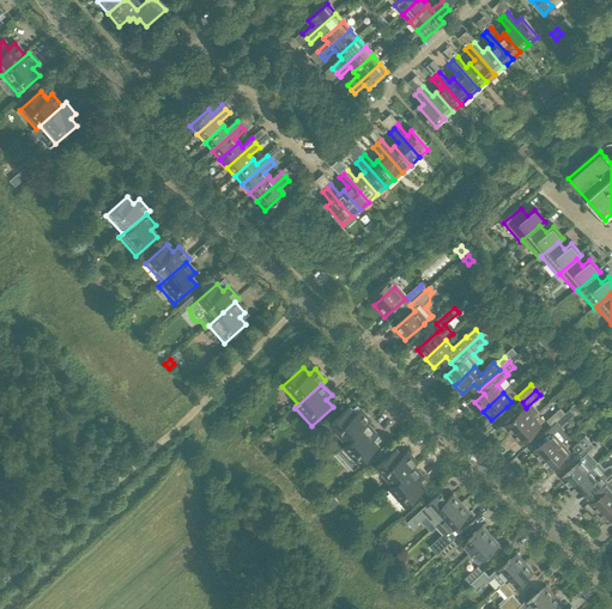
[(511,437),(532,419),(538,414),(529,405),(503,428),(511,437)]
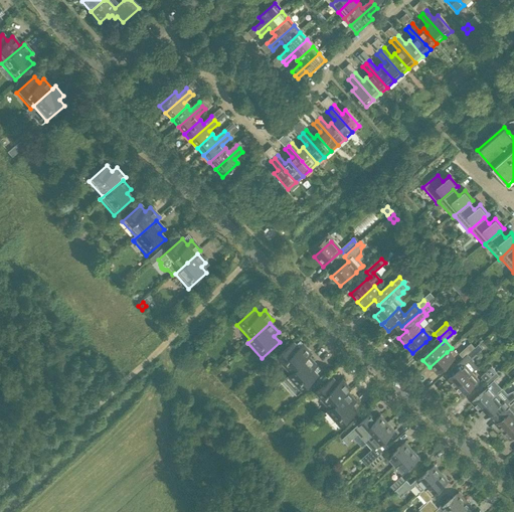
[(299,350),(294,344),(276,360),(290,375),(287,378),(309,358),(312,356),(303,346),(299,350)]
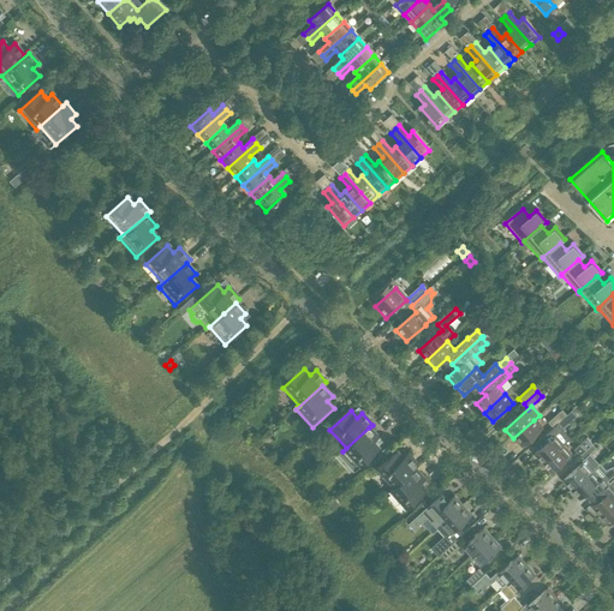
[(553,430),(566,418),(561,412),(547,424),(553,430)]
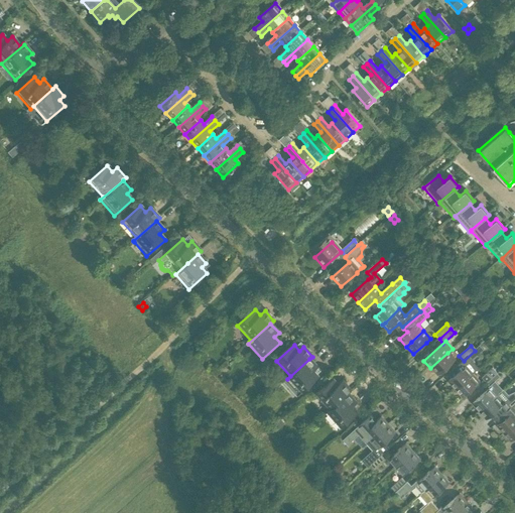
[(467,365),(479,355),(475,351),(464,361),(467,365)]
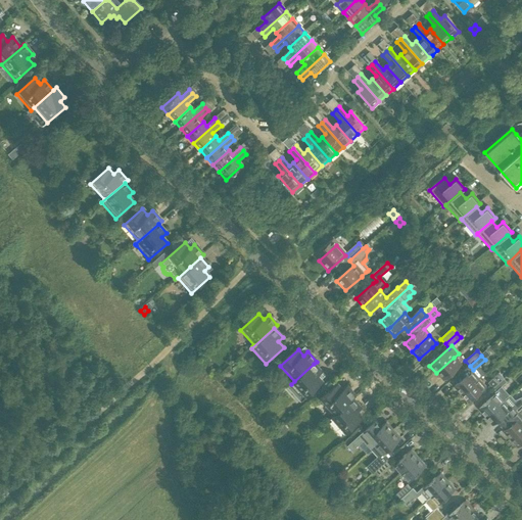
[(443,381),(461,366),(454,358),(436,373),(443,381)]
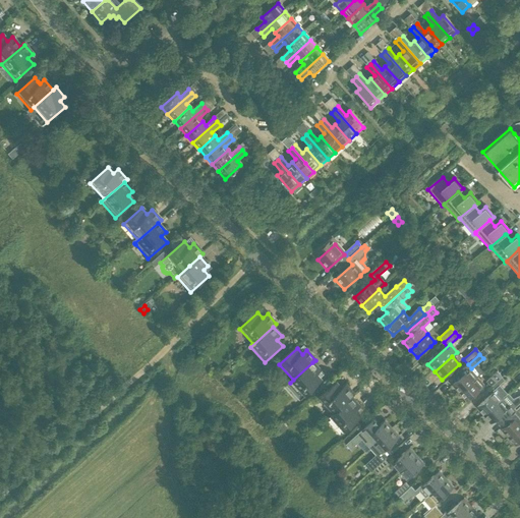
[(312,362),(290,383),(286,387),(300,402),(322,382),(316,377),(322,372),(312,362)]
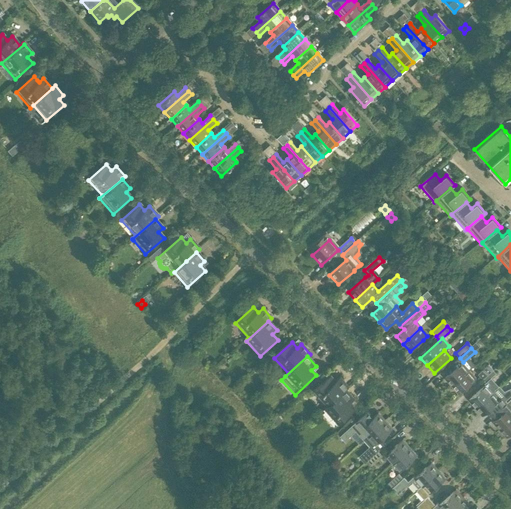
[(469,372),(473,368),(466,360),(444,379),(452,388),(469,372)]
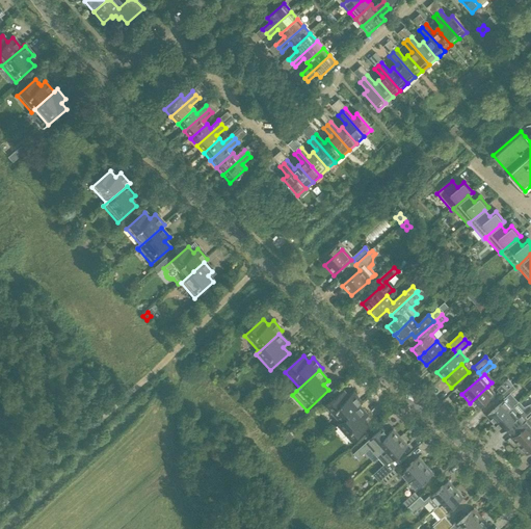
[(496,391),(501,396),(507,391),(509,389),(511,388),(512,387),(507,381),(496,391)]
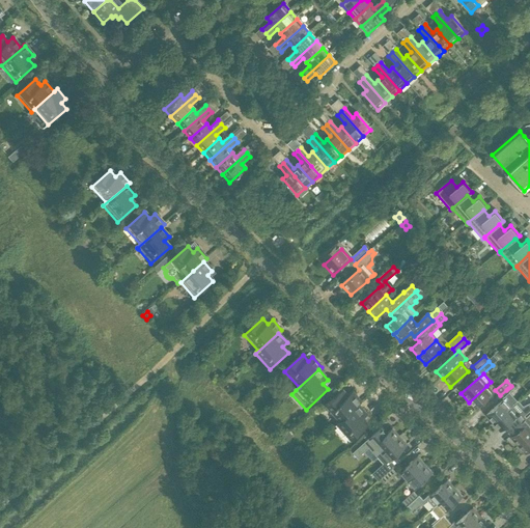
[(493,394),(486,386),(469,403),(475,410),(493,394)]
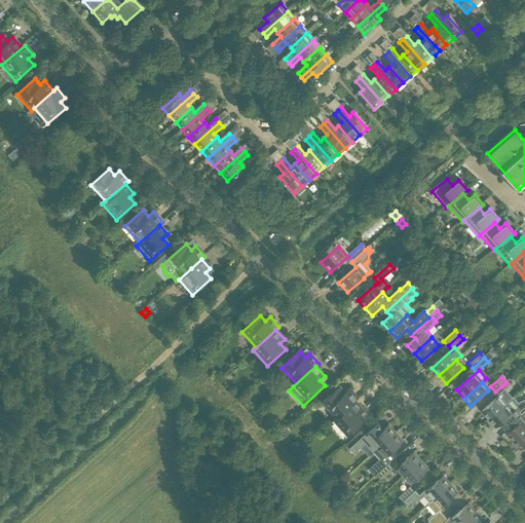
[(501,386),(495,391),(498,395),(503,390),(510,385),(507,382),(505,383),(503,384),(501,386)]
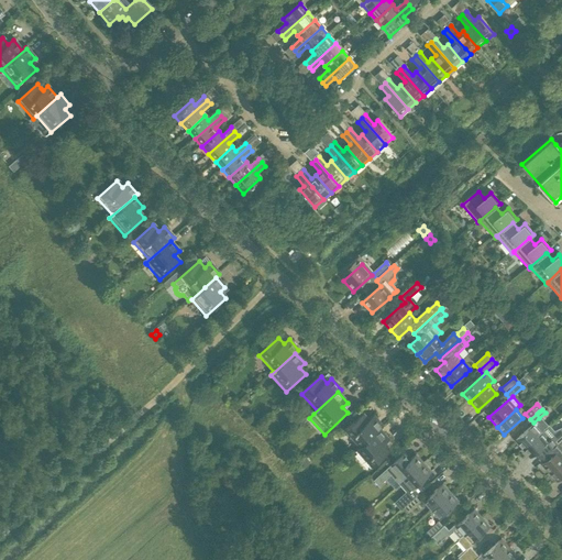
[(368,421),(363,415),(354,423),(352,426),(344,432),(359,449),(355,452),(356,453),(381,430),(384,428),(374,417),(368,421)]
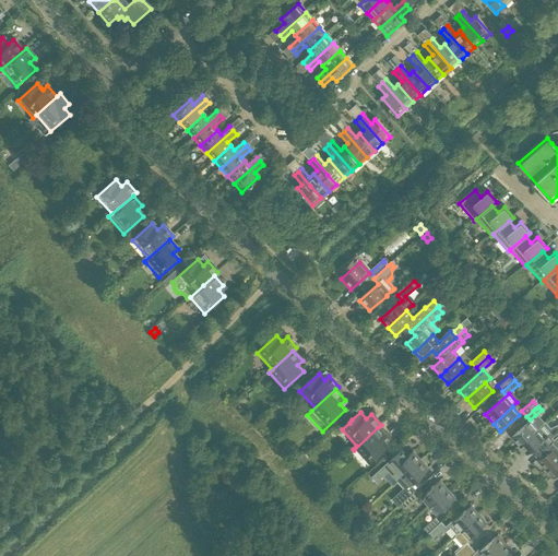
[(544,425),(535,415),(530,420),(529,421),(530,422),(511,438),(520,448),(538,430),(537,430),(542,427),(544,425)]
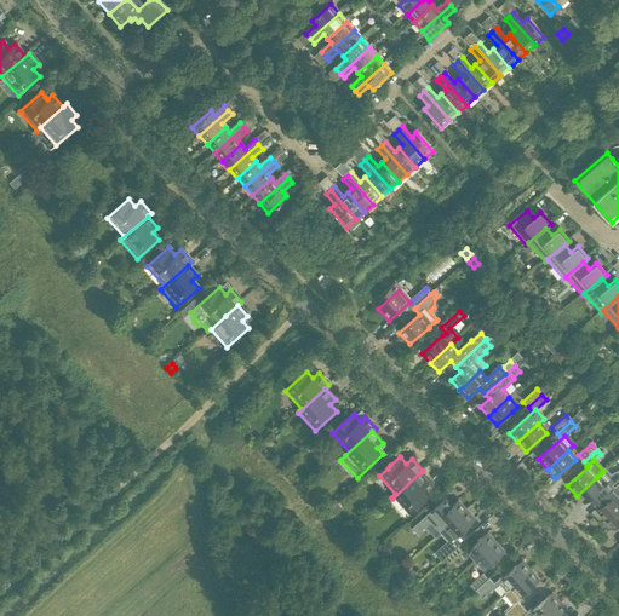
[(618,471),(611,476),(605,470),(603,471),(601,473),(596,477),(597,477),(577,496),(584,505),(596,494),(599,496),(602,498),(618,481),(618,471)]
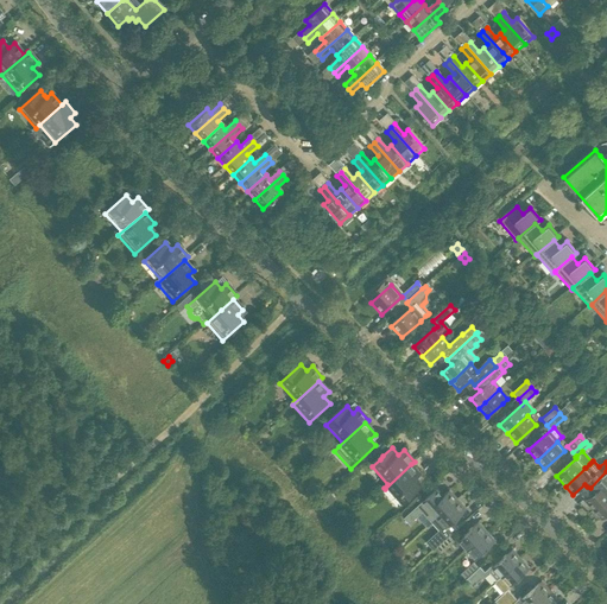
[(400,507),(422,488),(416,481),(421,476),(411,464),(385,489),(400,507)]
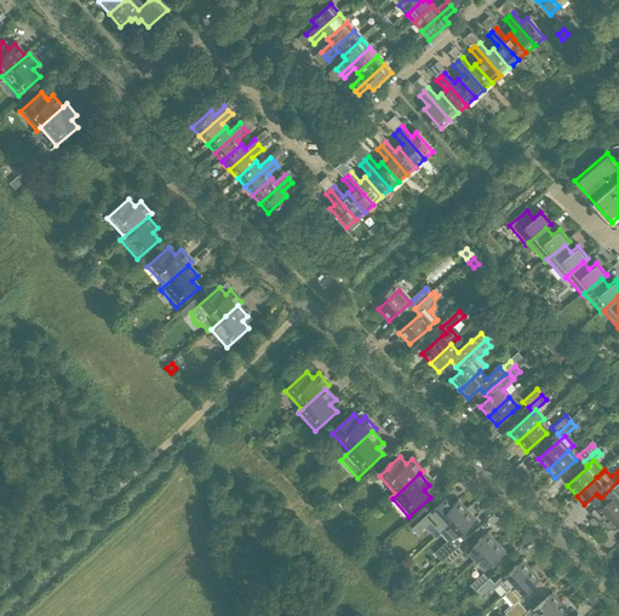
[(606,523),(618,510),(618,484),(603,499),(603,502),(606,505),(597,512),(606,523)]
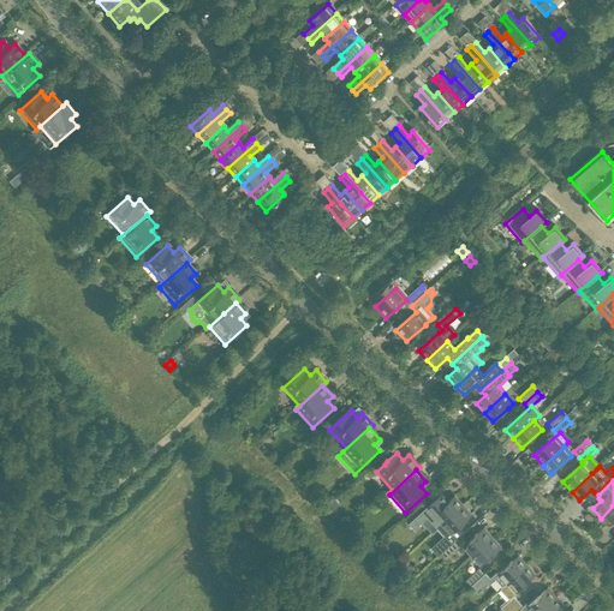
[(441,496),(407,526),(413,532),(427,520),(437,531),(463,508),(454,498),(448,503),(441,496)]
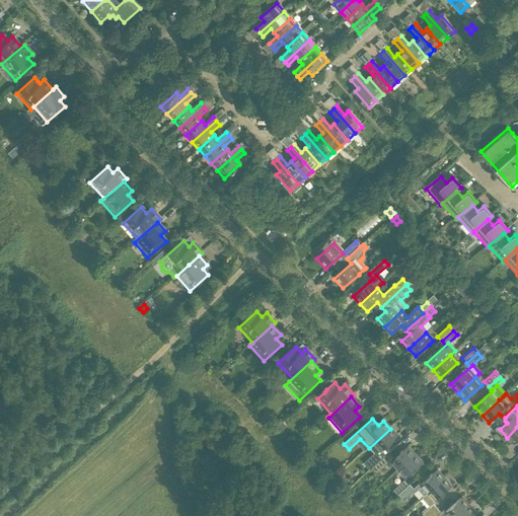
[(514,445),(517,441),(517,427),(507,438),(514,445)]
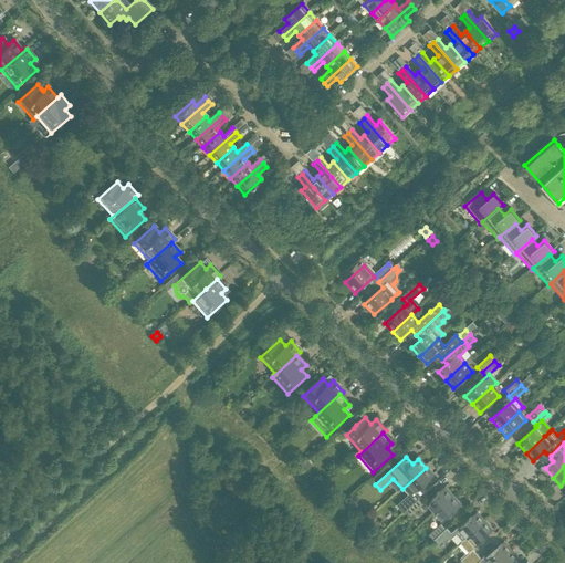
[(403,489),(410,498),(433,477),(426,468),(403,489)]
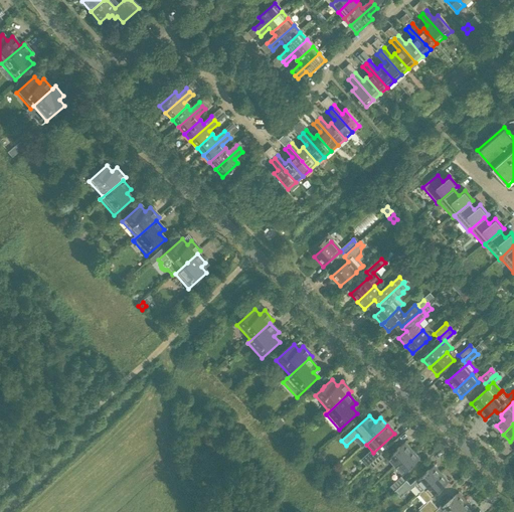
[(395,468),(411,453),(404,445),(387,460),(395,468)]
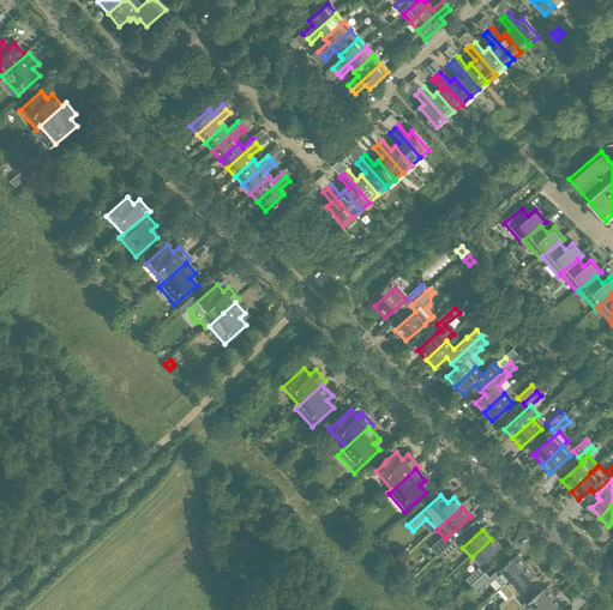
[(479,567),(499,548),(491,539),(472,557),(479,567)]
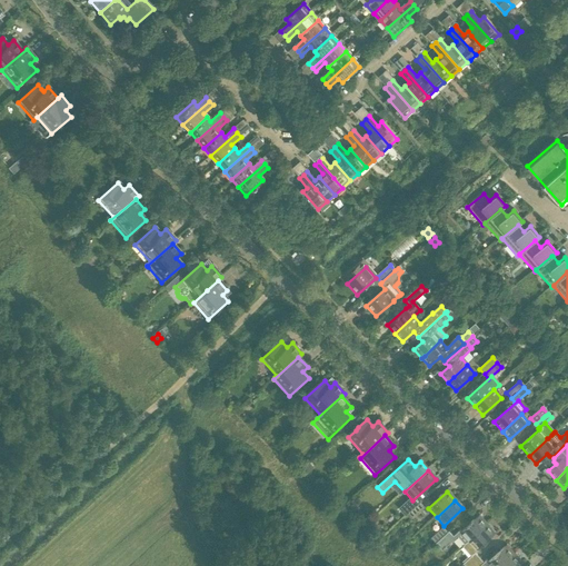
[(412,519),(424,509),(420,505),(408,515),(412,519)]
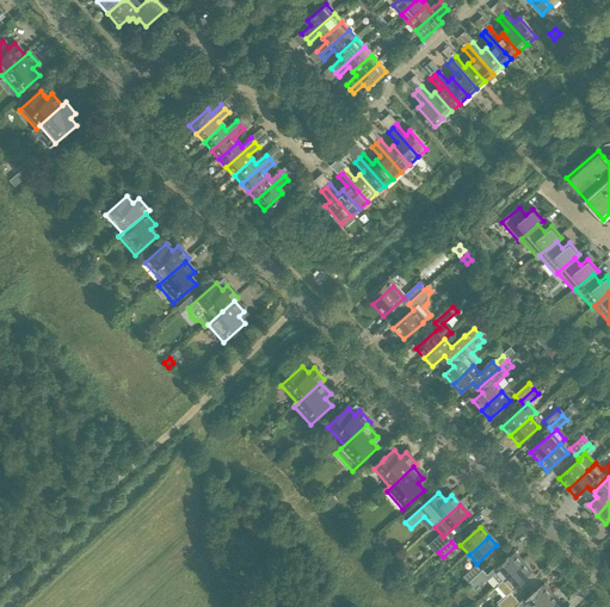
[(491,576),(499,586),(523,564),(515,555),(494,573),(493,571),(486,576),(481,571),(480,573),(467,584),(474,592),(491,576)]
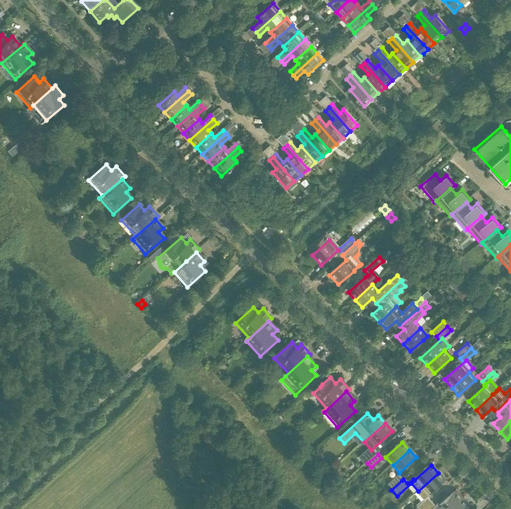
[(418,491),(415,493),(423,501),(429,496),(428,496),(445,480),(438,473),(418,491)]
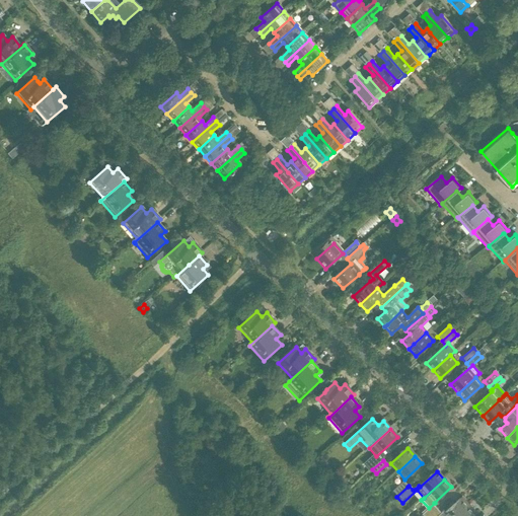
[(396,497),(408,487),(403,483),(392,492),(396,497)]
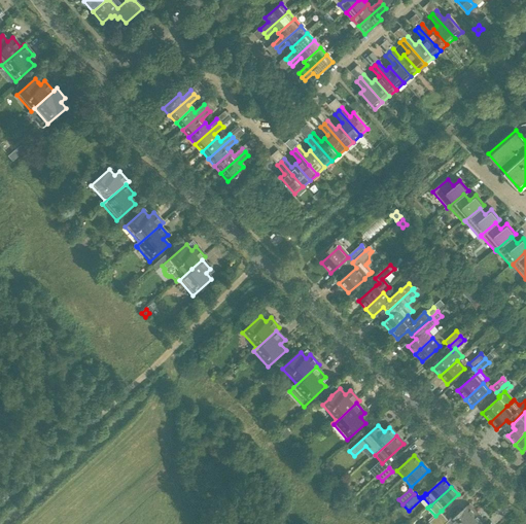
[(444,519),(439,523),(466,523),(477,515),(469,507),(452,522),(450,521),(448,523),(444,519)]
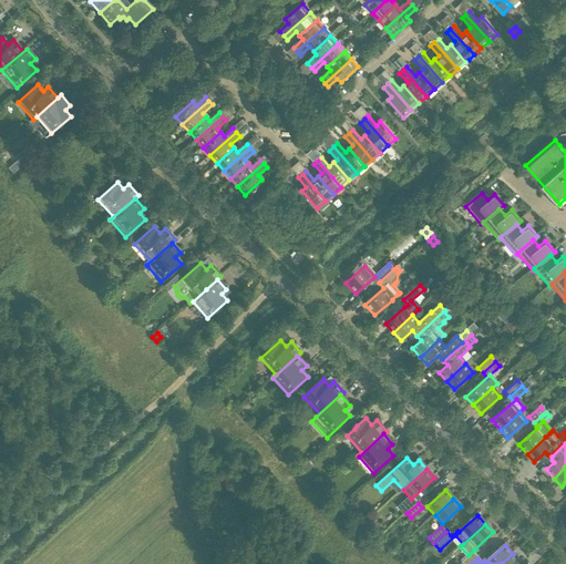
[(472,563),(477,559),(473,553),(462,563),(472,563)]
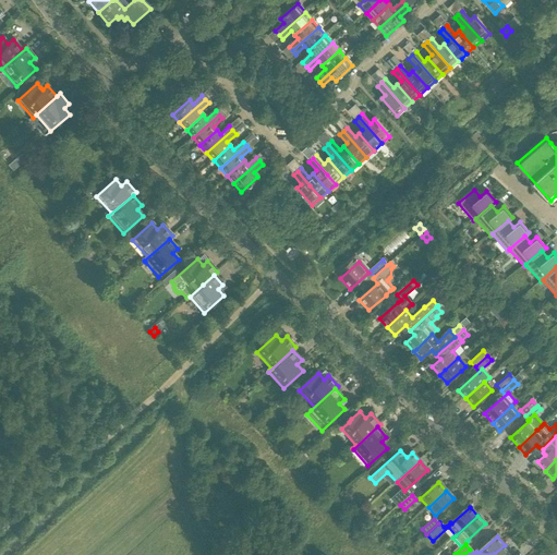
[(512,554),(505,545),(494,554),(512,554)]
